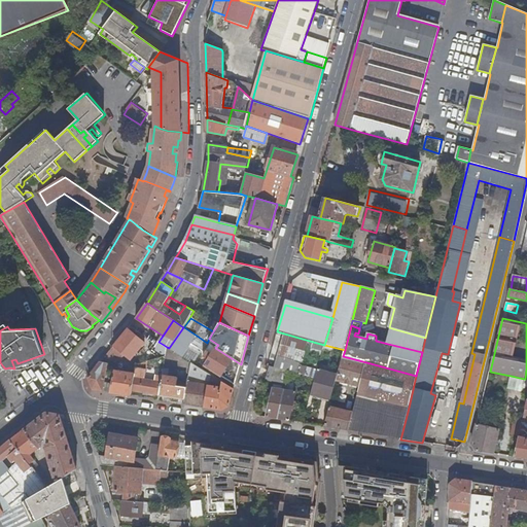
[(190,344),(197,336),(184,327),(183,327),(169,348),(176,353),(182,357),(190,344)]
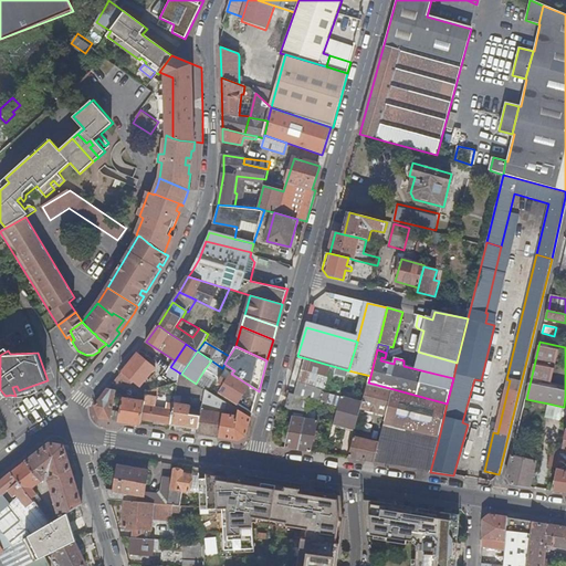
[(123,373),(134,383),(139,387),(156,368),(138,353),(123,373)]
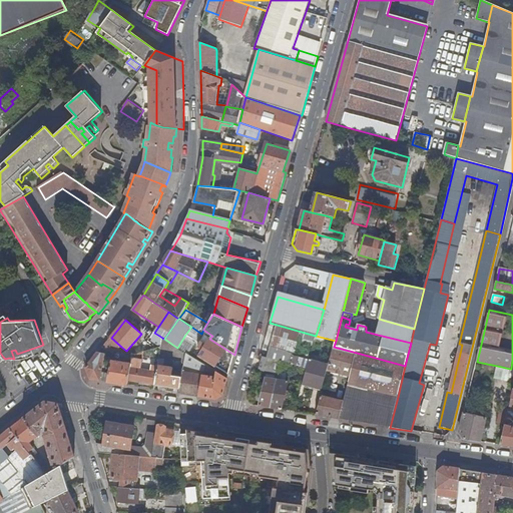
[(378,335),(411,343),(414,329),(382,320),(378,335)]
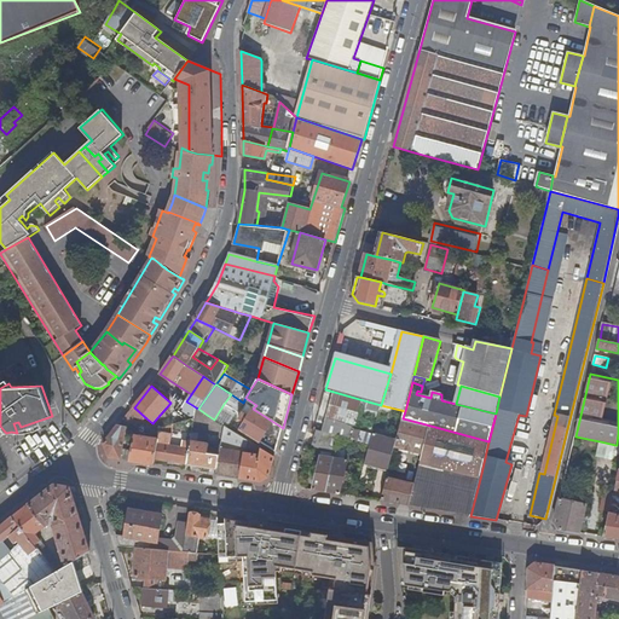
[(334,393),(327,420),(356,427),(362,401),(334,393)]
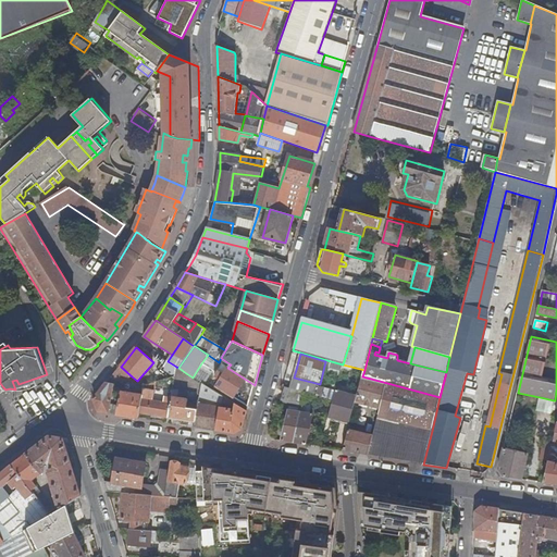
[(213,371),(219,362),(208,355),(201,363),(213,371)]
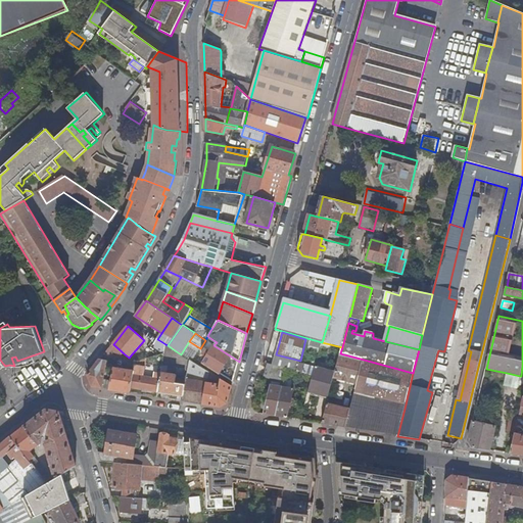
[(153,345),(164,352),(165,344),(162,342),(157,339),(156,339),(153,345)]
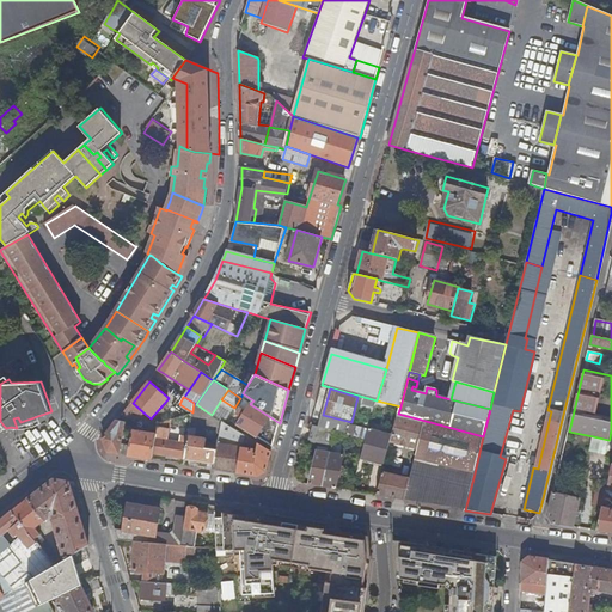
[(377,401),(363,397),(362,404),(375,408),(377,401)]
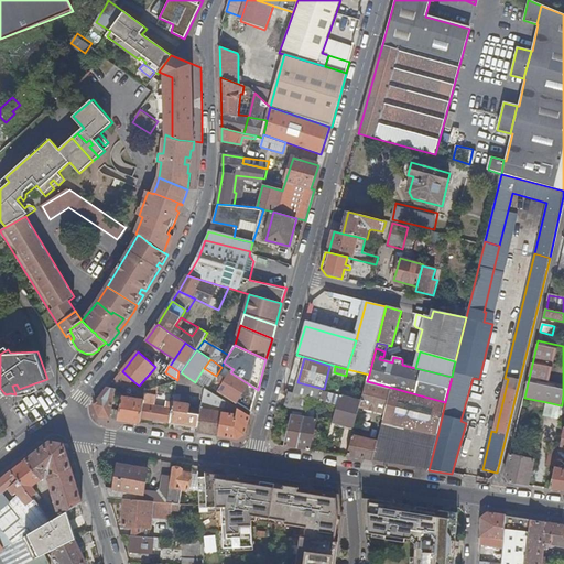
[(202,386),(204,388),(207,390),(209,387),(216,376),(204,368),(195,382),(202,386)]
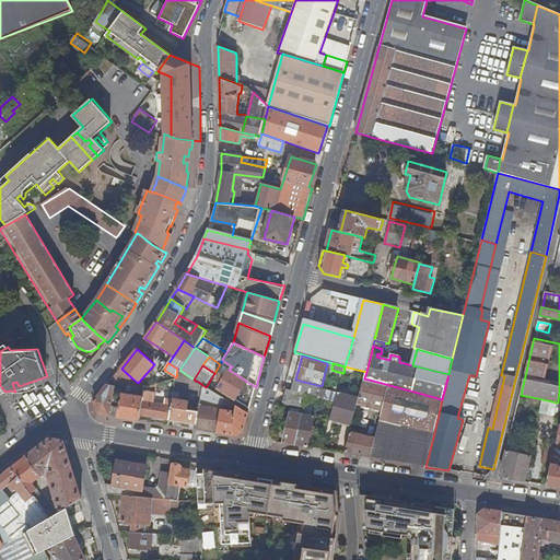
[(115,376),(126,386),(132,378),(121,369),(115,376)]
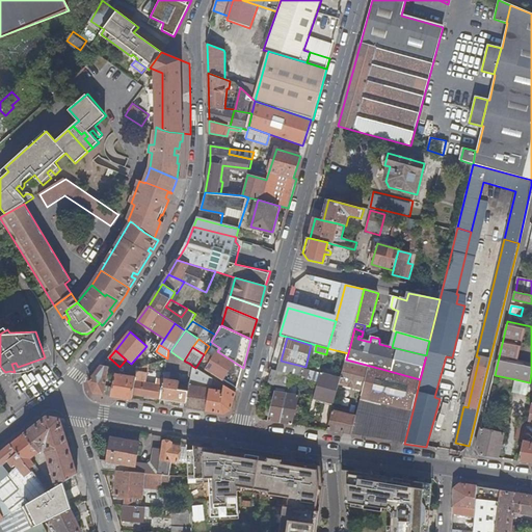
[(228,381),(237,389),(243,368),(217,351),(214,357),(209,354),(206,361),(210,364),(207,369),(223,379),(225,377),(228,378),(227,379),(228,381)]
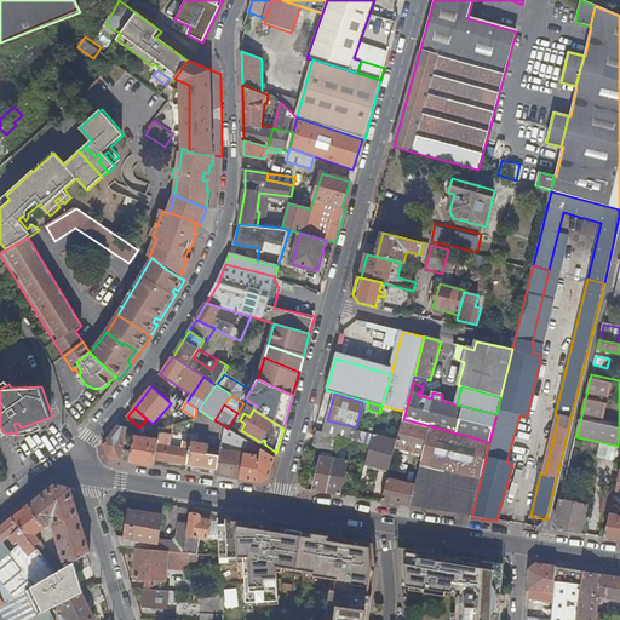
[(424,455),(431,426),(403,419),(397,442),(396,448),(424,455)]
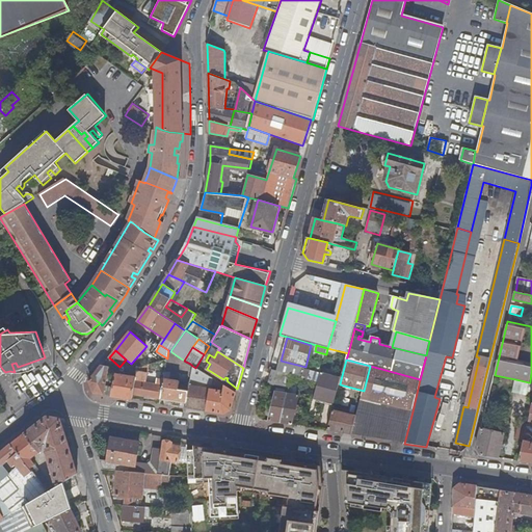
[(281,361),(277,371),(292,375),(302,378),(318,382),(320,375),(321,371),(317,370),(316,373),(304,370),(306,367),(281,361)]
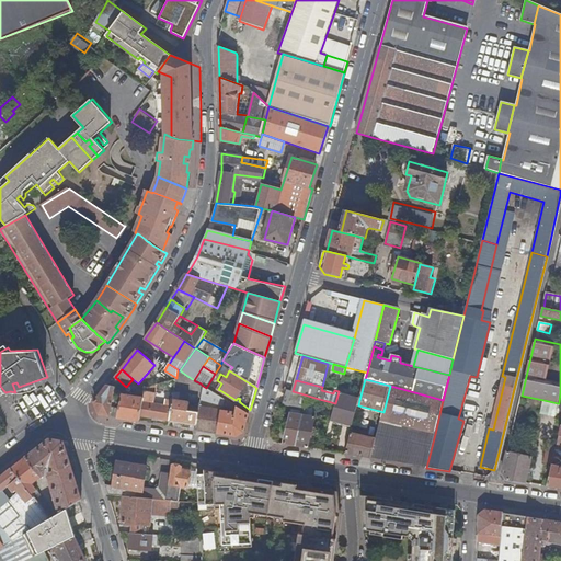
[(99,414),(110,416),(115,386),(109,385),(94,402),(99,414)]
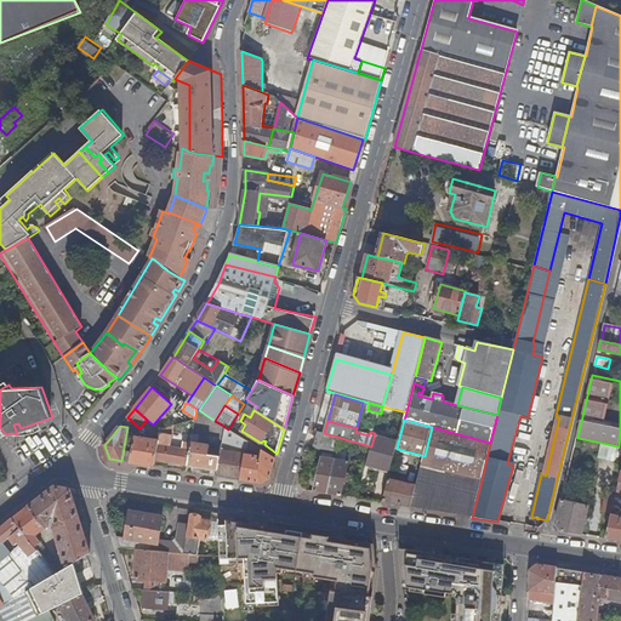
[(155,460),(188,466),(191,450),(192,443),(183,442),(182,449),(171,446),(175,426),(160,431),(158,440),(158,445),(155,460)]
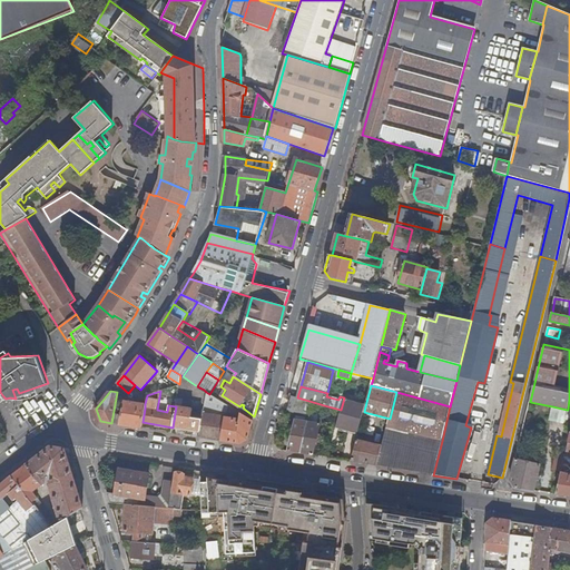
[(206,392),(206,394),(203,419),(200,432),(199,438),(206,439),(241,444),(247,440),(253,422),(239,413),(238,420),(225,418),(226,404),(212,395),(209,394),(206,392)]
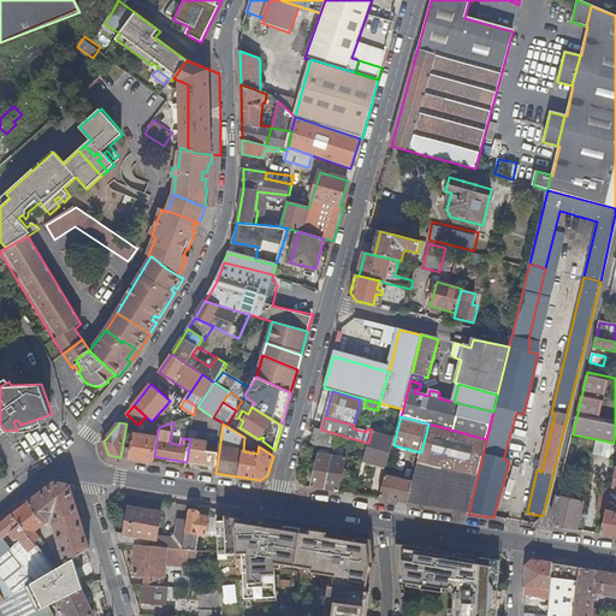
[(418,463),(478,477),(486,439),(428,424),(421,452),(418,463)]
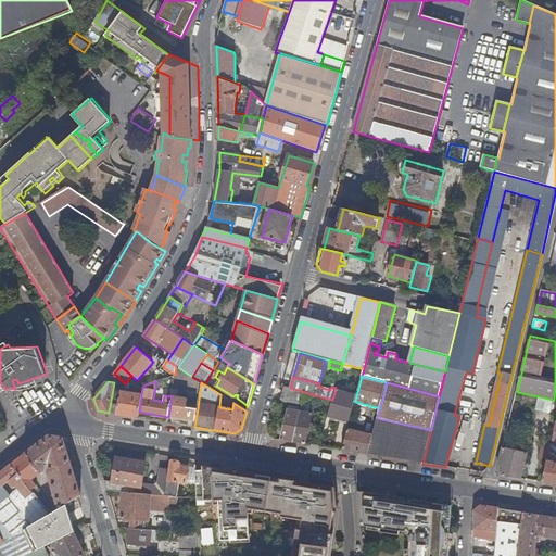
[(290,388),(285,387),(281,401),(302,407),(303,401),(305,392),(290,388)]
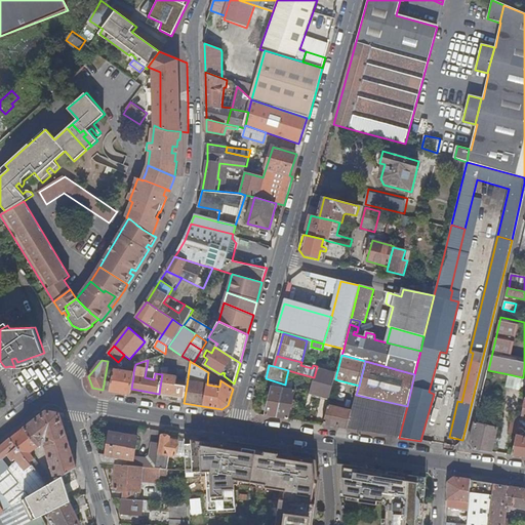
[(163,367),(162,374),(177,376),(178,369),(163,367)]
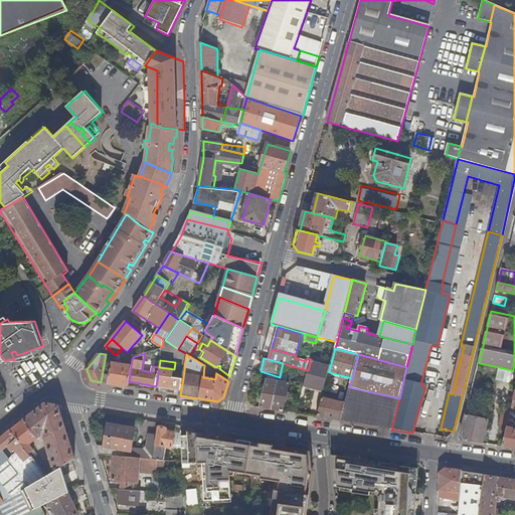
[(108,383),(128,386),(129,381),(131,369),(131,365),(112,362),(108,383)]
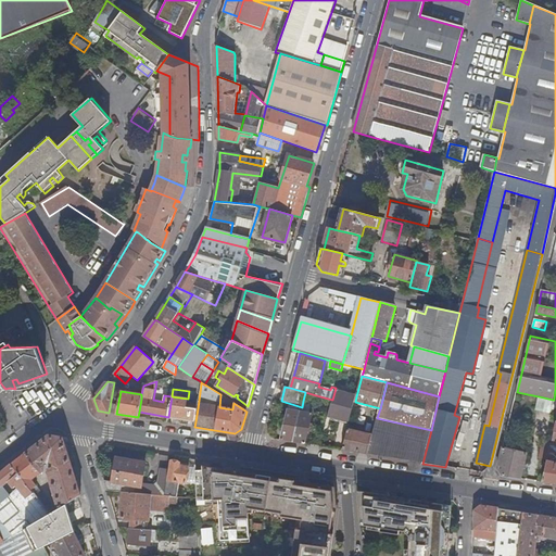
[(305,392),(303,401),(314,403),(316,395),(305,392)]
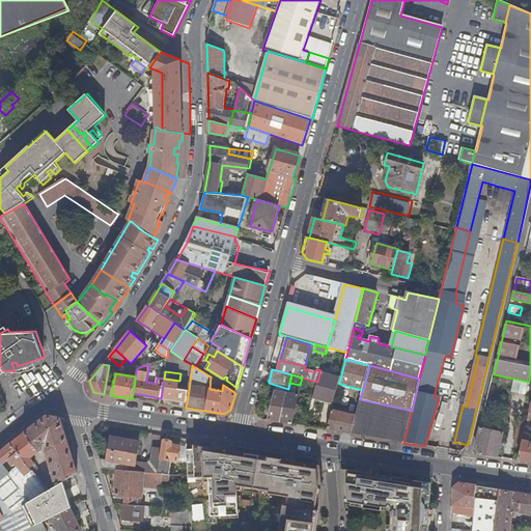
[(334,403),(335,400),(339,384),(340,379),(319,374),(317,382),(313,398),(334,403)]
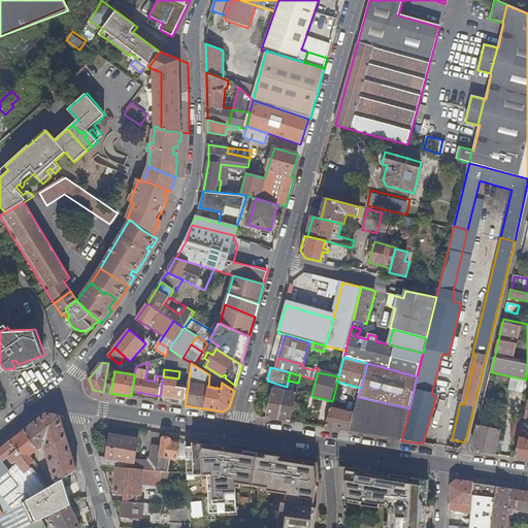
[(162,383),(160,396),(186,400),(188,388),(177,387),(178,378),(163,376),(162,383)]
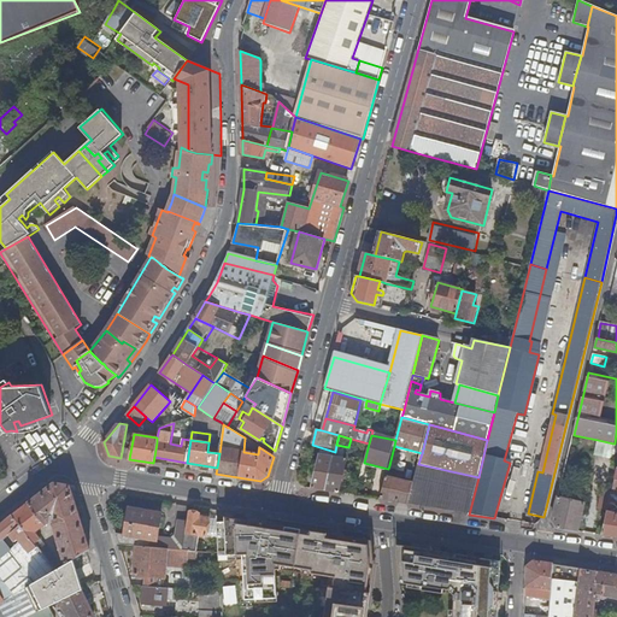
[(613,444),(598,440),(595,456),(610,458),(613,444)]
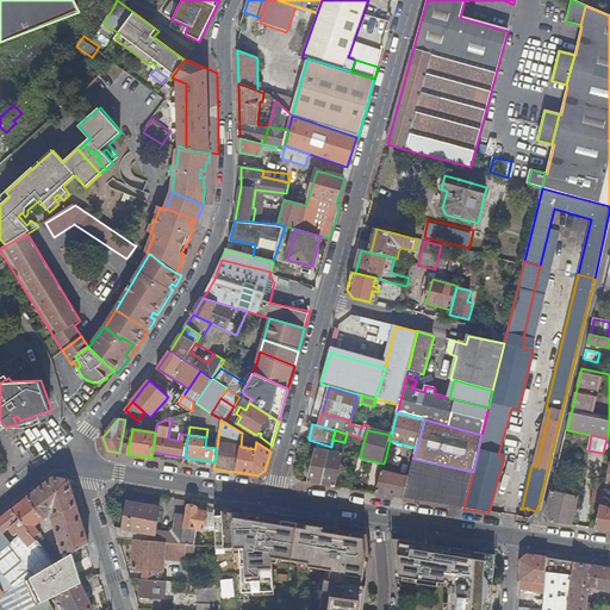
[(317,449),(309,484),(322,486),(330,449),(328,448),(327,452),(317,449)]
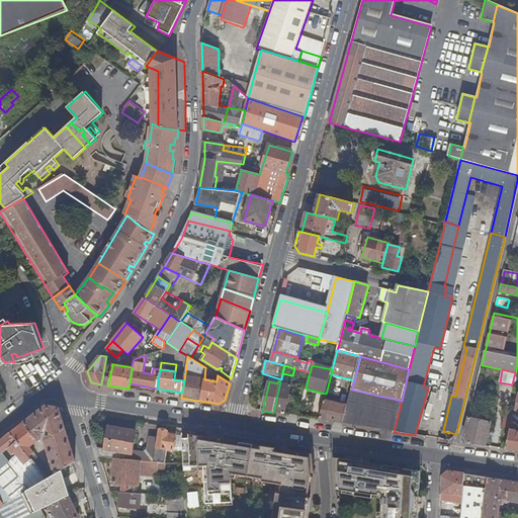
[(280,381),(273,413),(285,415),(291,385),(283,384),(284,381),(280,381)]
